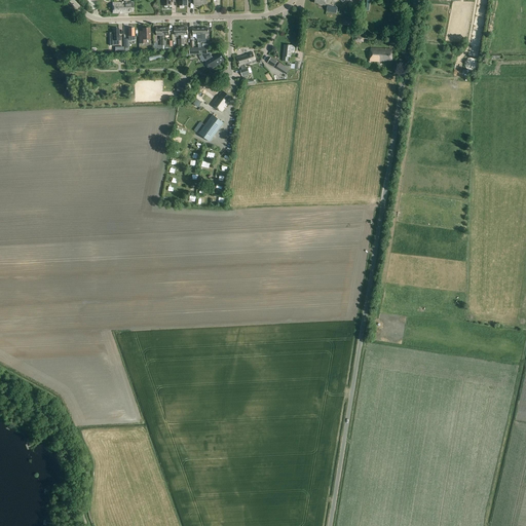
[(126,3),(112,3),(113,13),(124,12),(124,11),(134,11),(133,3),(126,3)]
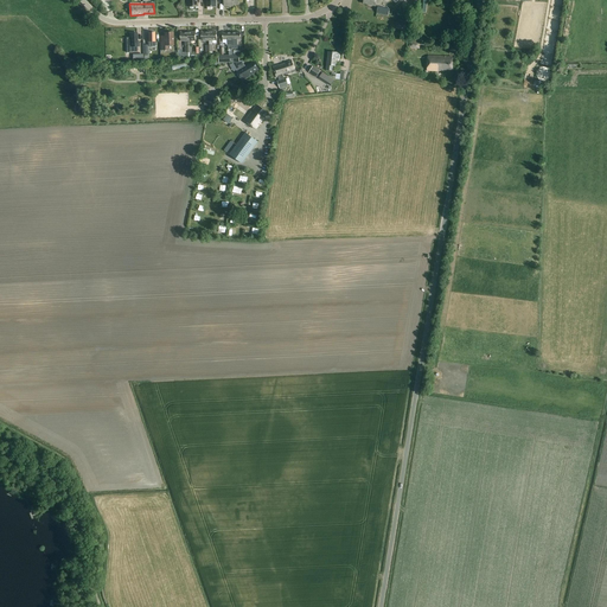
[(161,50),(168,50),(168,45),(174,45),(173,32),(165,32),(165,42),(160,42),(161,50)]
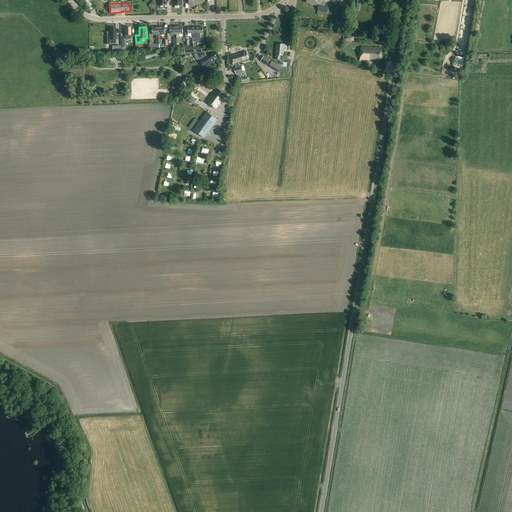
[(286,50),(287,47),(287,46),(286,45),(285,44),(284,44),(278,43),(277,48),(276,55),(277,55),(276,59),(280,59),(281,55),(283,55),(284,52),(283,52),(284,49),(286,50)]
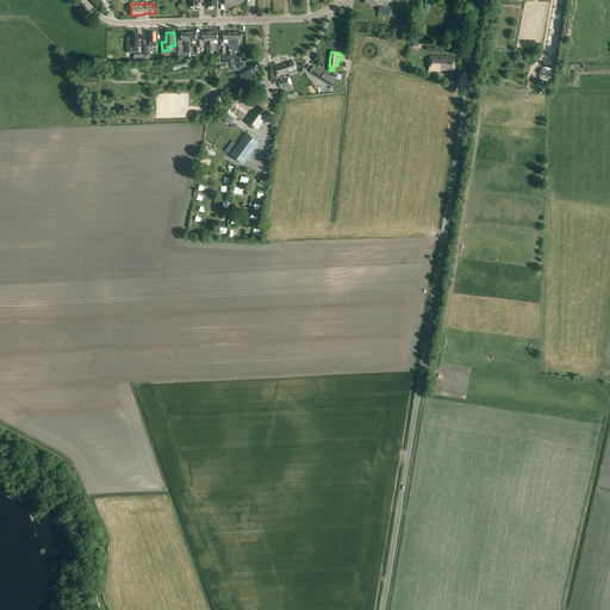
[(237,72),(243,81),(244,80),(256,74),(255,72),(260,69),(255,61),(247,66),(243,61),(242,62),(241,55),(221,56),(221,63),(232,62),(238,72),(237,72)]
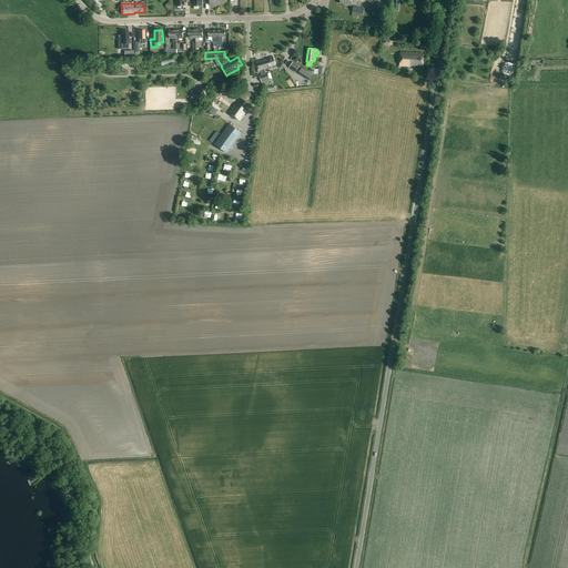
[(423,66),(423,53),(399,52),(399,66),(415,67),(416,66),(423,66)]
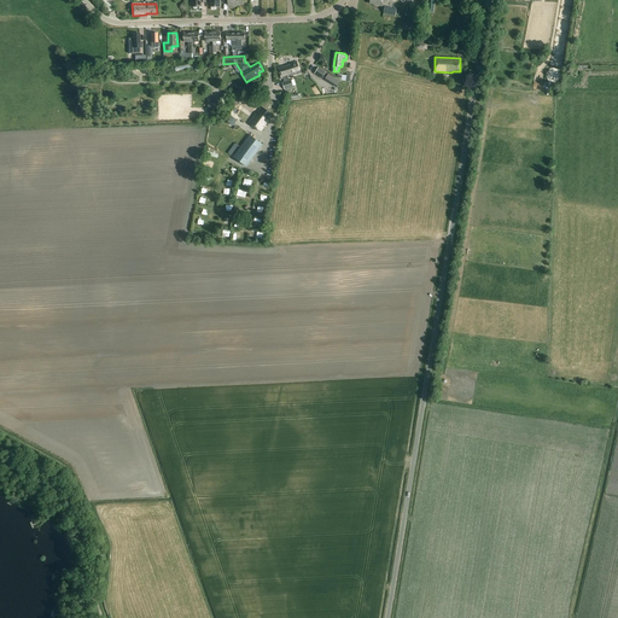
[(297,62),(287,65),(291,76),(301,74),(297,62)]
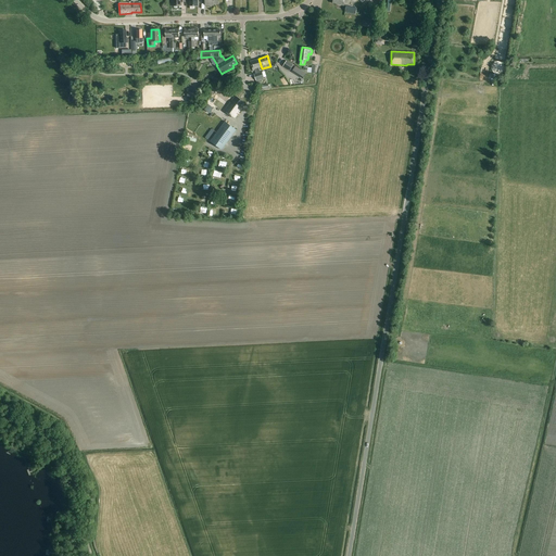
[(262,68),(258,59),(257,59),(258,60),(257,60),(256,59),(250,61),(253,71),(255,71),(256,74),(254,74),(255,81),(264,78),(263,72),(261,73),(260,70),(262,68)]
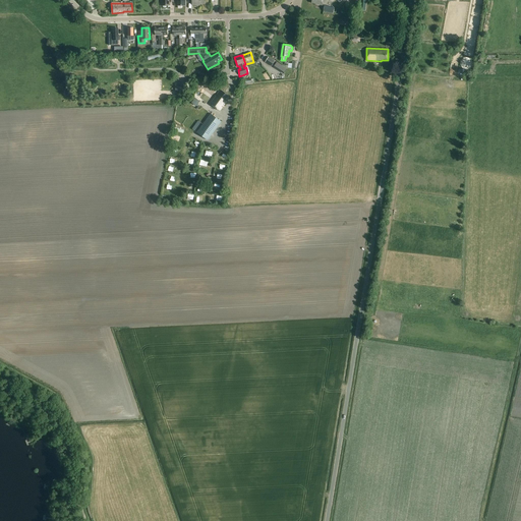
[(264,61),(272,66),(275,61),(267,56),(264,61)]
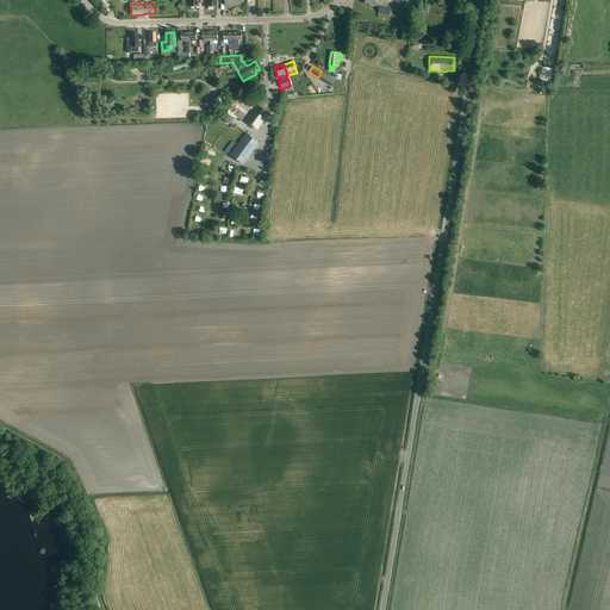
[(278,80),(274,81),(274,78),(269,79),(271,89),(279,88),(278,80)]
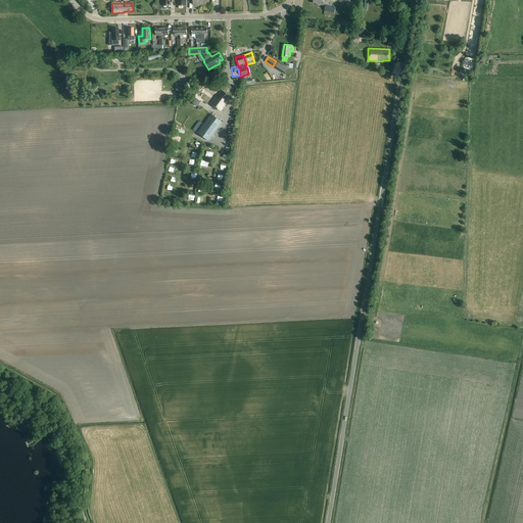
[(221,91),(220,92),(210,104),(221,111),(226,105),(225,104),(227,101),(228,102),(231,98),(221,91)]
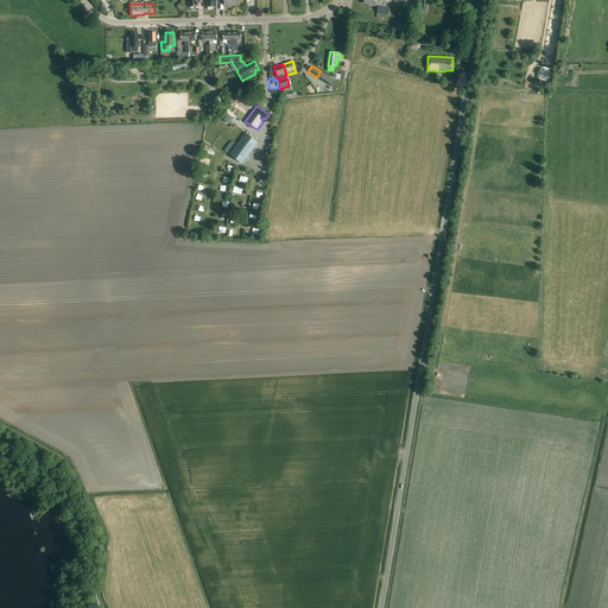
[(246,133),(230,154),(234,158),(238,153),(246,160),(259,143),(246,133)]
